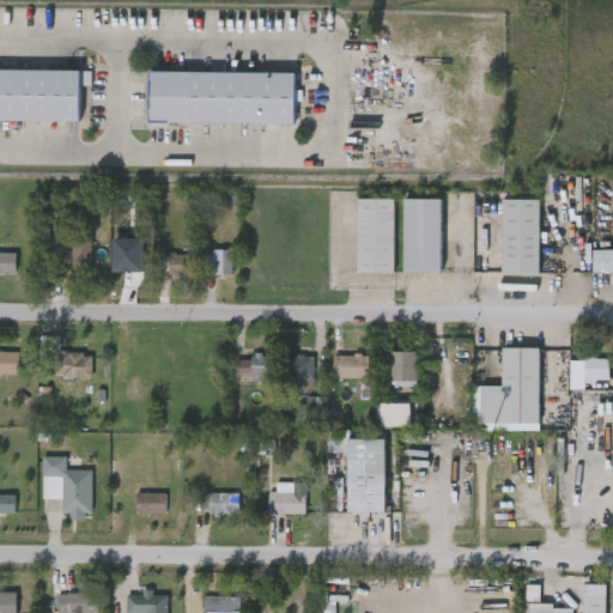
[(0,70),(86,71),(85,122),(0,120),(0,70)]
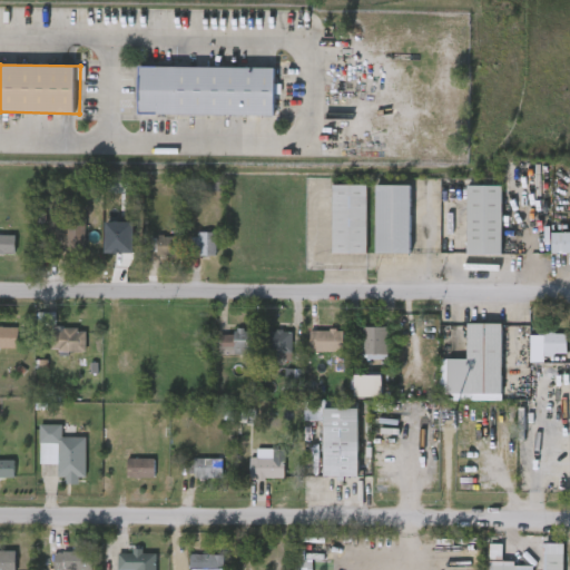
[(135,115),(136,67),(272,67),(272,115),(135,115)]
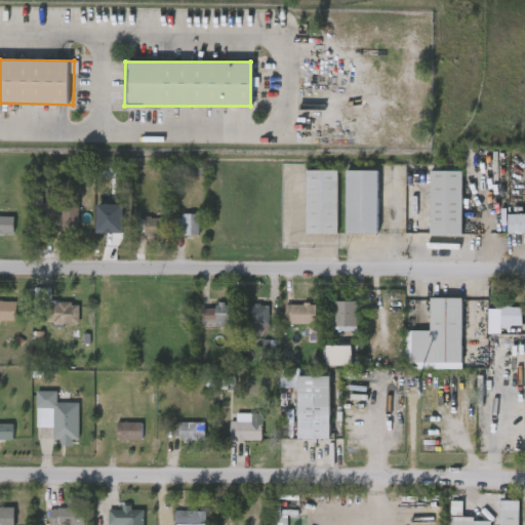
[(336,234),(306,234),(306,170),(336,170),(336,234)]
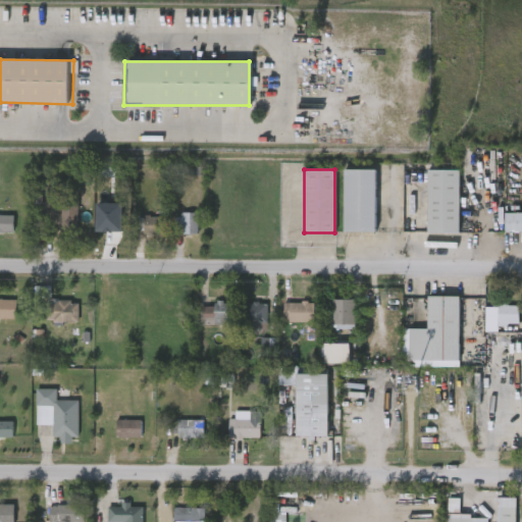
[(373,169),(373,232),(343,232),(343,169),(373,169)]
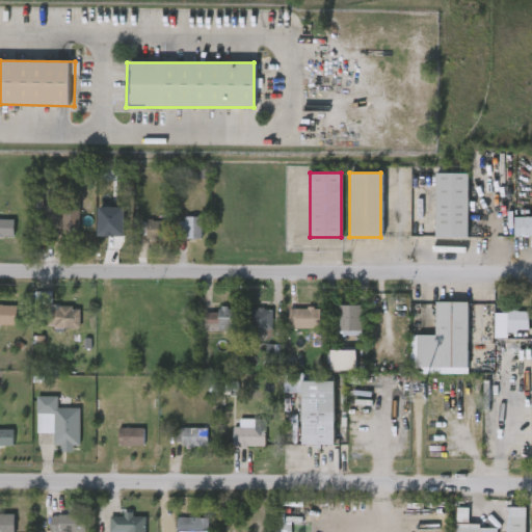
[(434,238),(434,173),(467,173),(467,238),(434,238)]
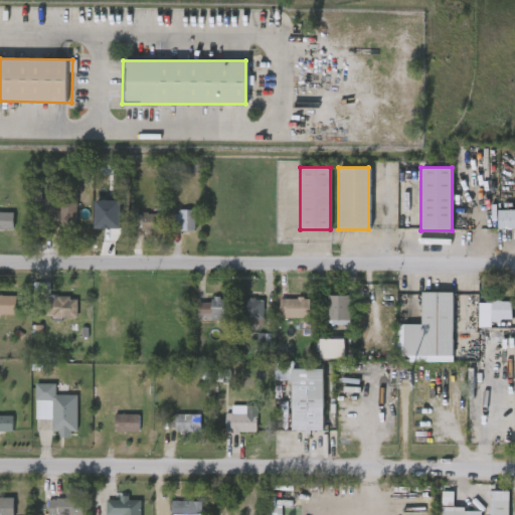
[(77,193),(60,193),(61,227),(77,227),(77,193)]
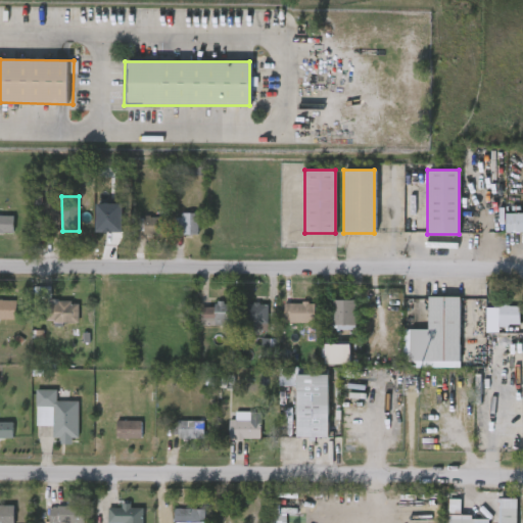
[(97,233),(123,233),(123,204),(97,204),(97,233)]
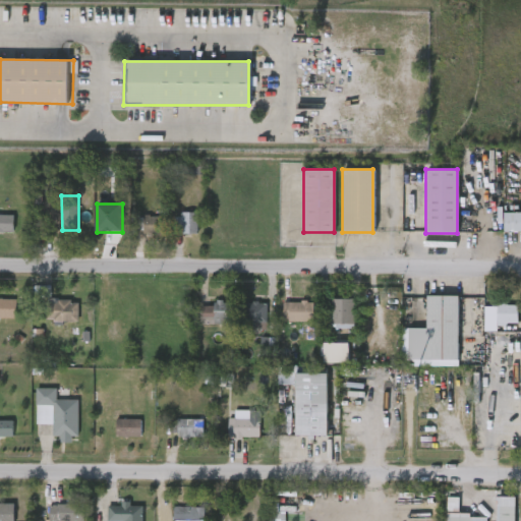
[(175,234),(175,213),(197,213),(197,234),(175,234)]
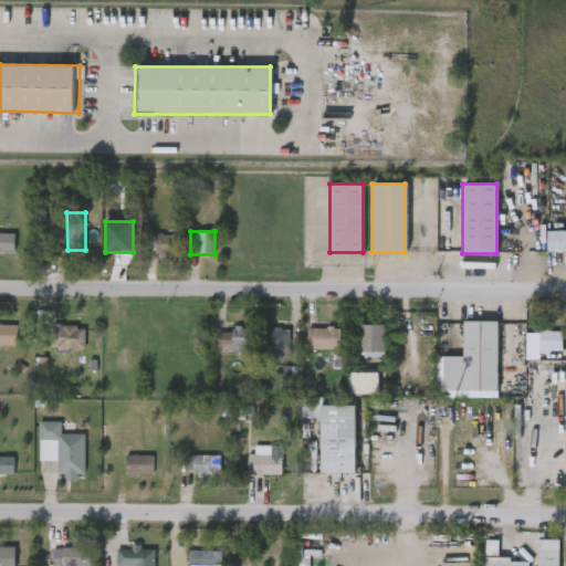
[(565,231),(565,252),(546,252),(546,231),(565,231)]
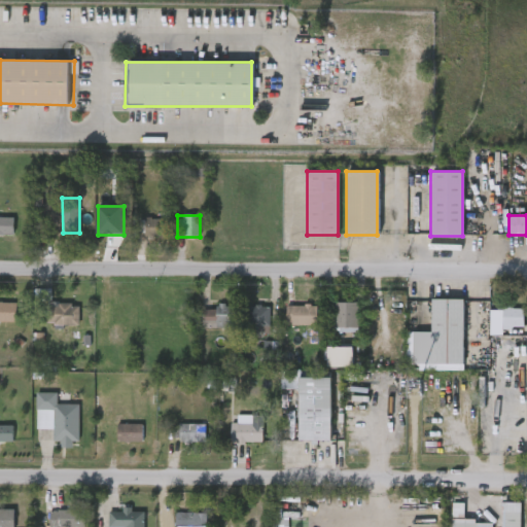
[(0,235),(0,218),(14,218),(14,235),(0,235)]
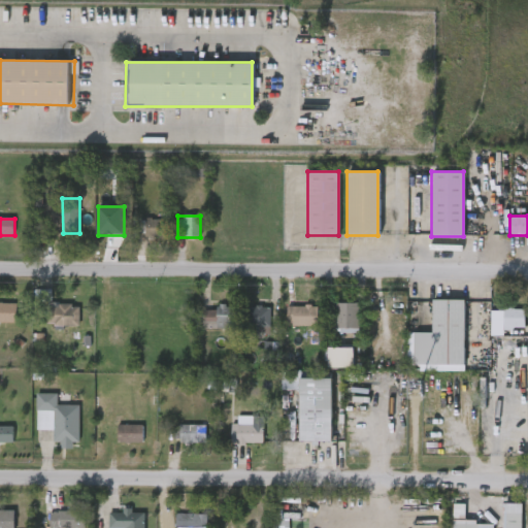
[(170,237),(144,237),(144,220),(170,220),(170,237)]
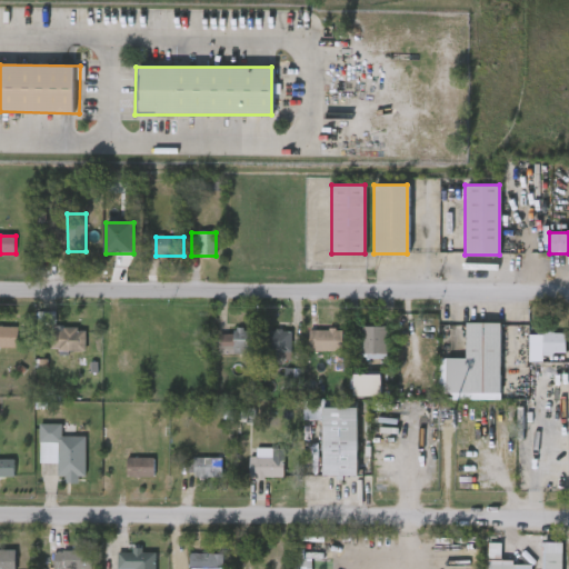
[(499,393),(450,393),(450,359),(465,359),(465,323),(499,323),(499,393)]
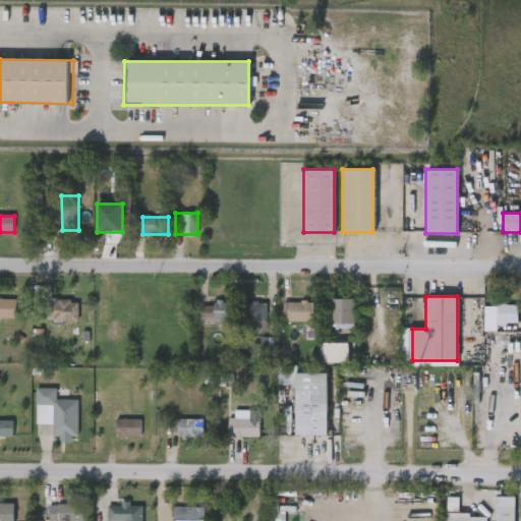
[(0,300),(17,300),(17,319),(0,319),(0,300)]
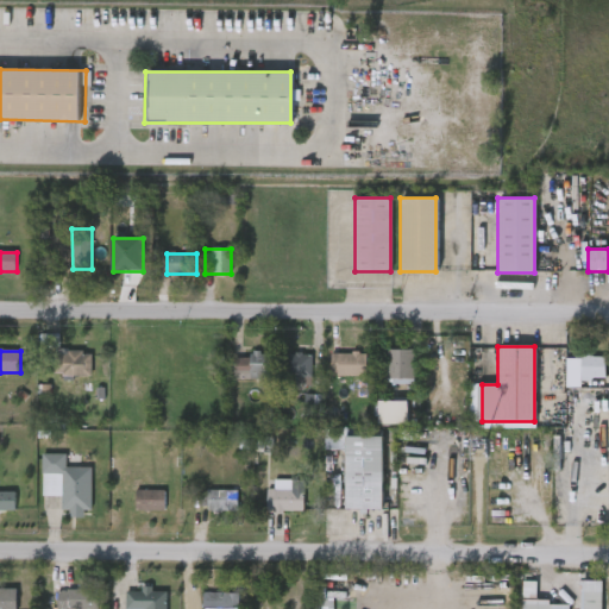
[(415,378),(385,378),(385,351),(415,351),(415,378)]
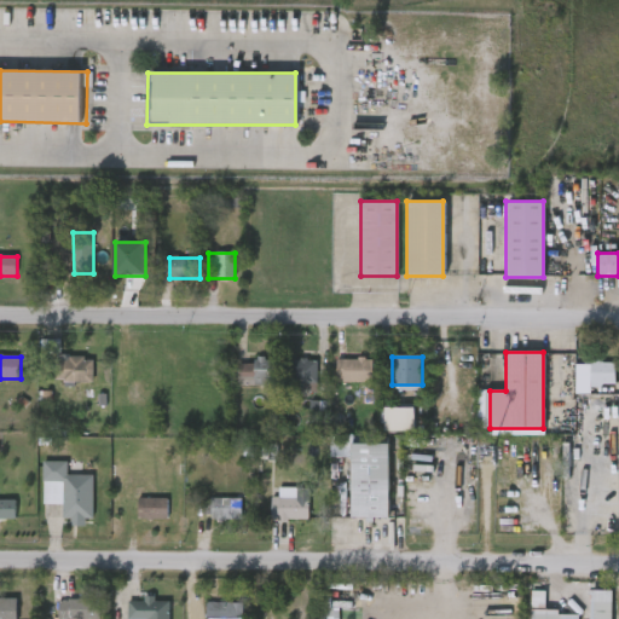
[(93,382),(58,382),(58,358),(93,358),(93,382)]
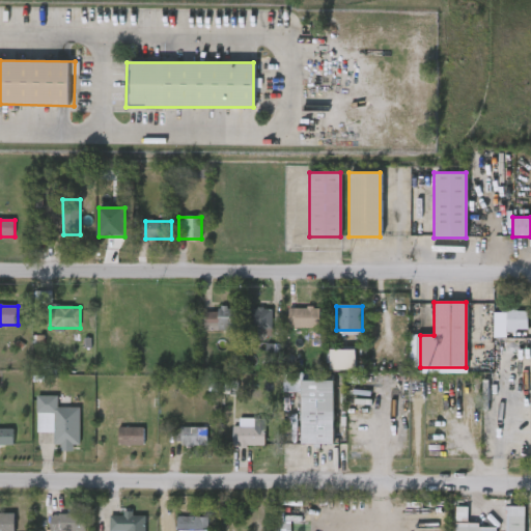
[(203,330),(203,309),(238,309),(238,330),(203,330)]
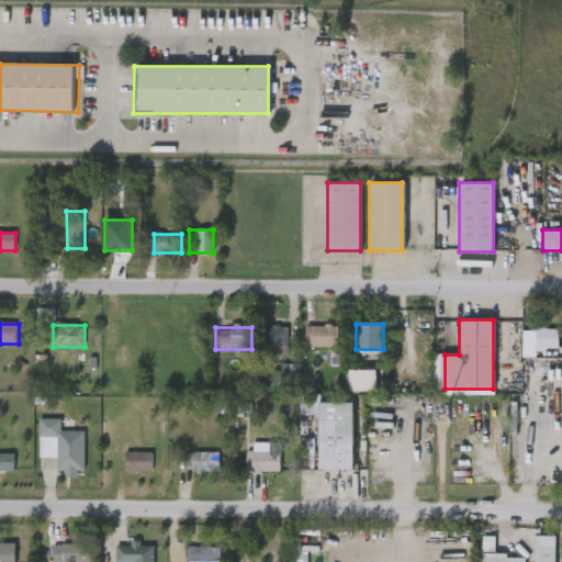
[(288,327),(288,351),(265,351),(265,327),(288,327)]
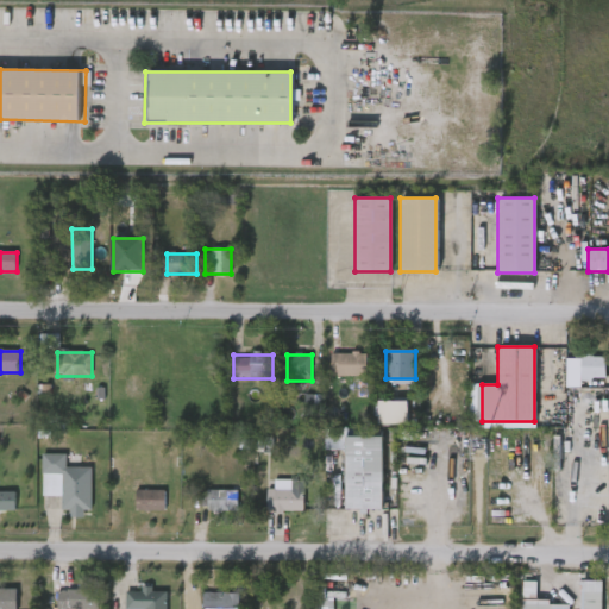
[(331,376),(331,355),(366,355),(366,376),(331,376)]
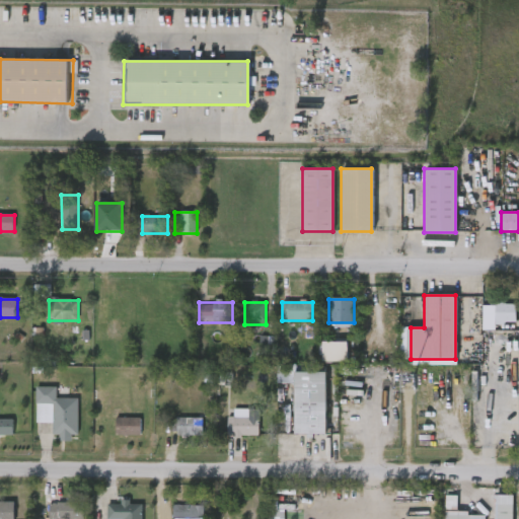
[(515,304),(515,323),(494,323),(494,304),(515,304)]
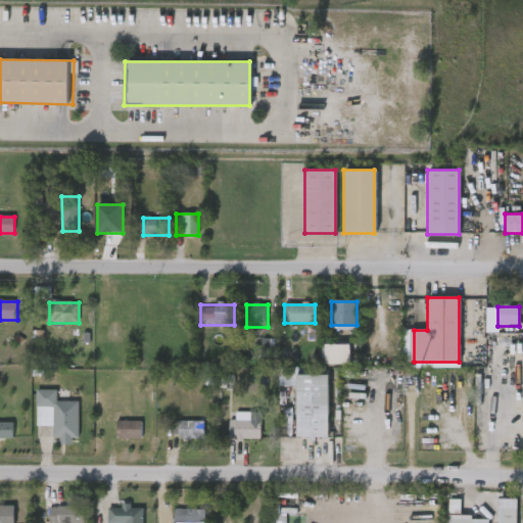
[(324,365),(324,343),(348,343),(348,365),(324,365)]
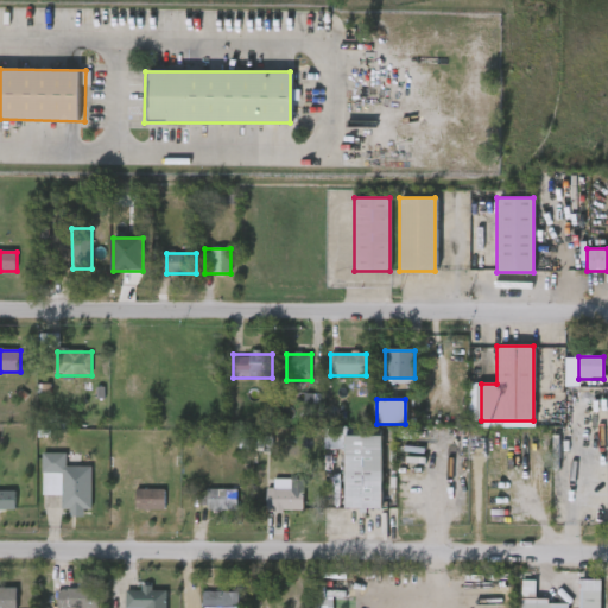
[(380,436),(380,507),(343,507),(343,448),(325,448),(325,436),(380,436)]
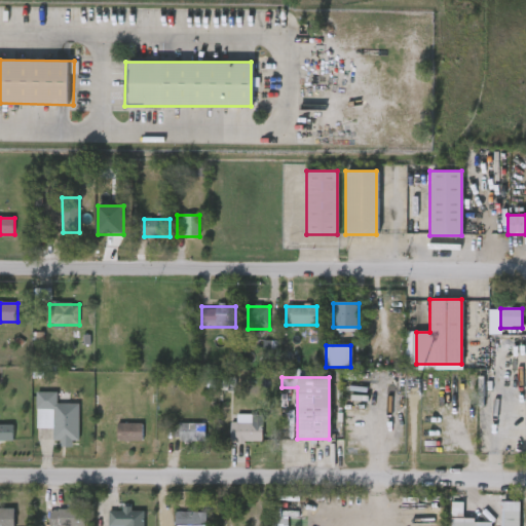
[(78,404),(78,447),(55,447),(55,427),(37,427),(37,391),(58,391),(58,404),(78,404)]
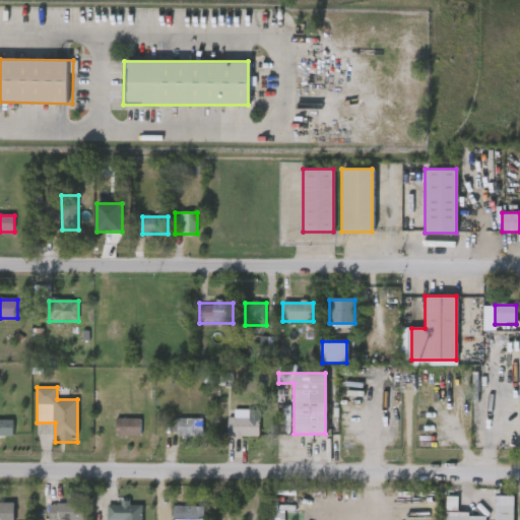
[(228,418),(249,418),(249,411),(258,411),(258,436),(228,436),(228,418)]
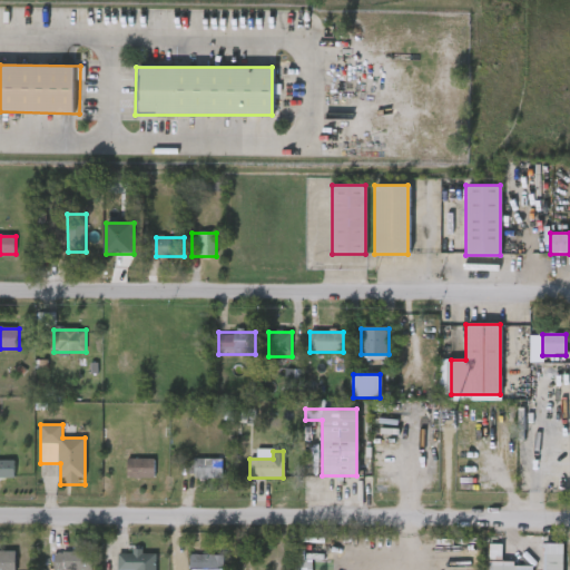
[(154,478),(126,478),(126,459),(154,459),(154,478)]
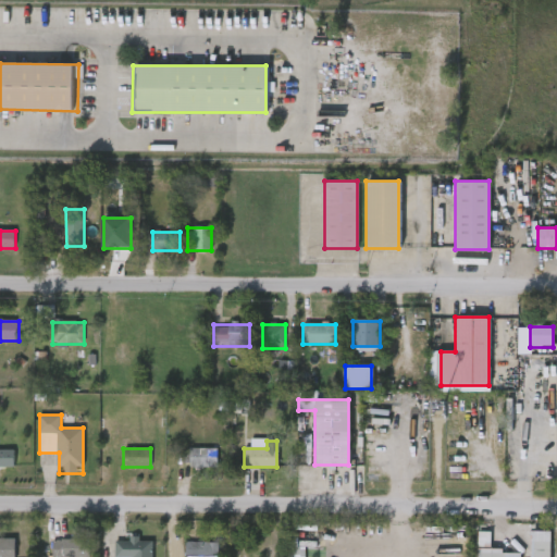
[(189,469),(189,448),(220,448),(220,469),(189,469)]
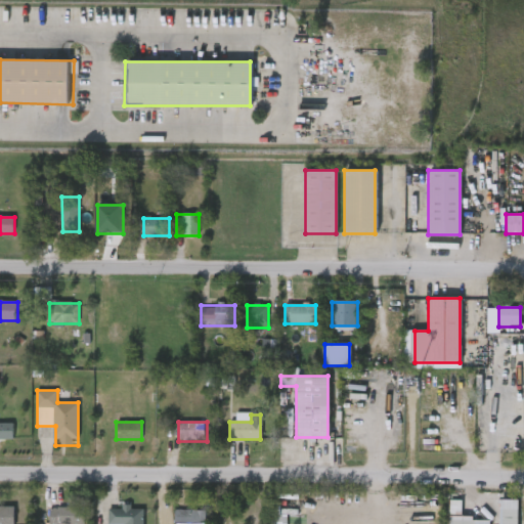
[(13,439),(0,439),(0,424),(13,424),(13,439)]
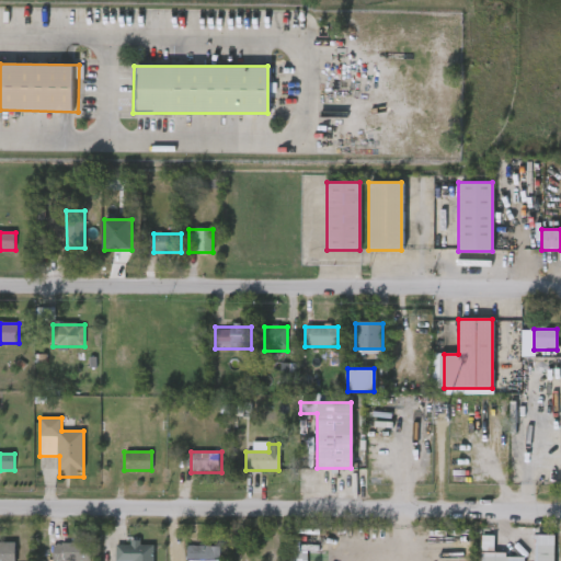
[(552,560),(481,560),(481,553),(524,553),(524,560),(534,560),(534,535),(553,535),(552,560)]
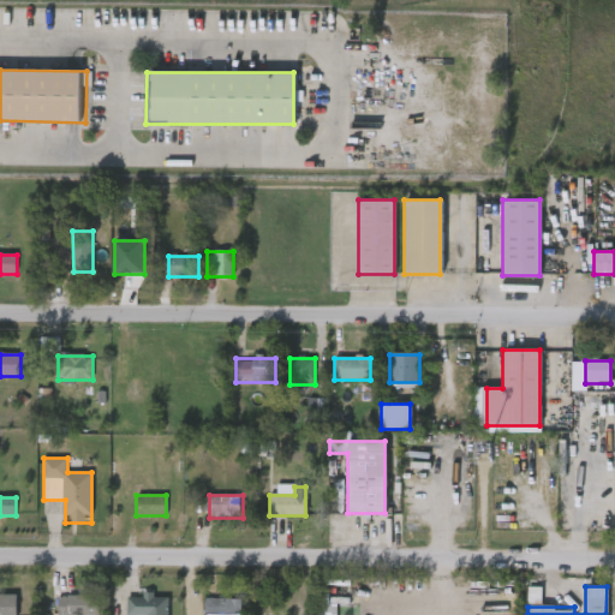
[(530,603),(541,604),(542,589),(531,587),(530,603)]
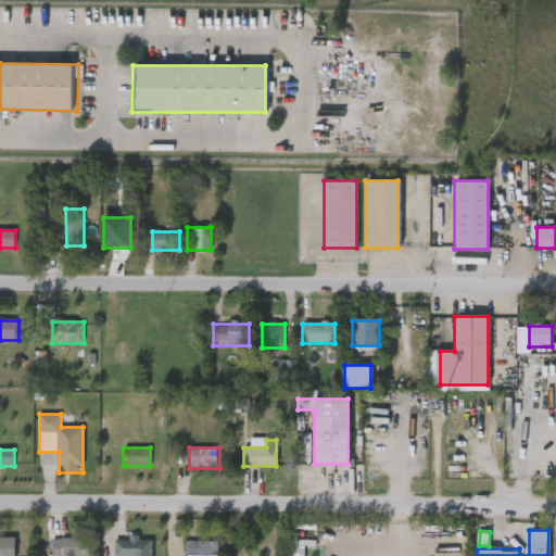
[(0,555),(0,538),(15,538),(15,555),(0,555)]
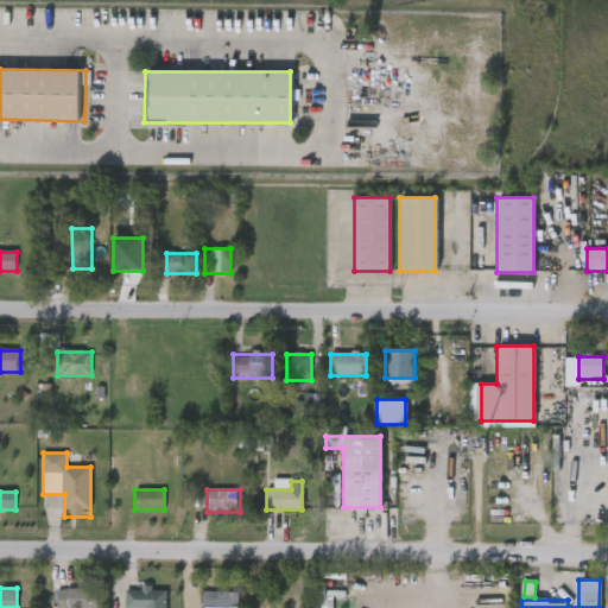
[(334,607),(335,599),(324,599),(325,588),(317,588),(315,607),(334,607)]
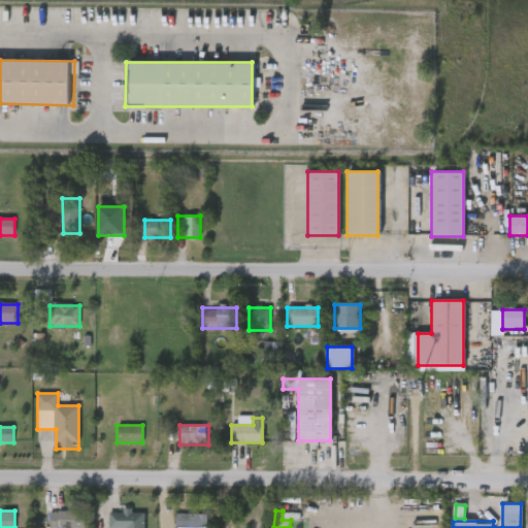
[(51,527),(51,512),(86,512),(86,527),(51,527)]
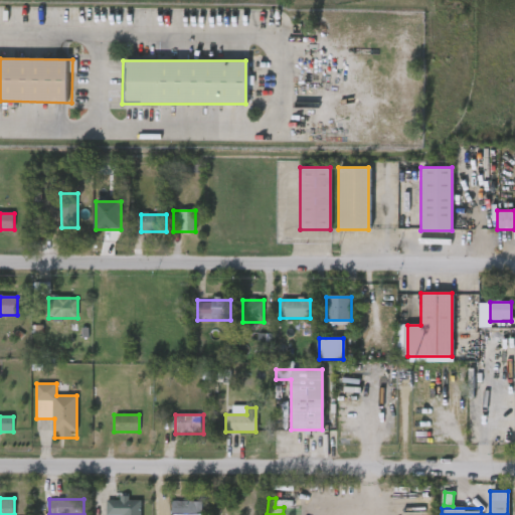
[(107,514),(107,500),(140,500),(140,514),(107,514)]
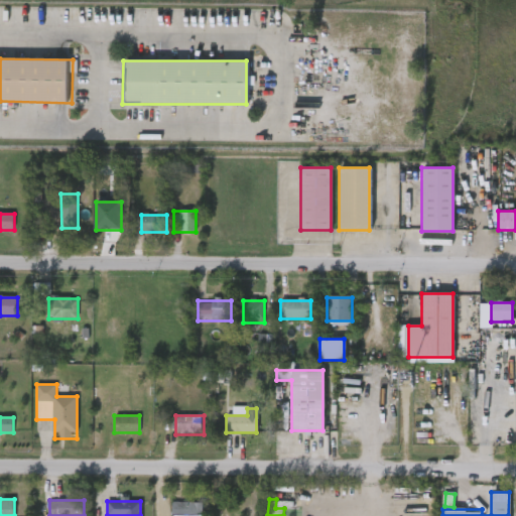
[(203,502),(203,515),(172,515),(172,502),(203,502)]
